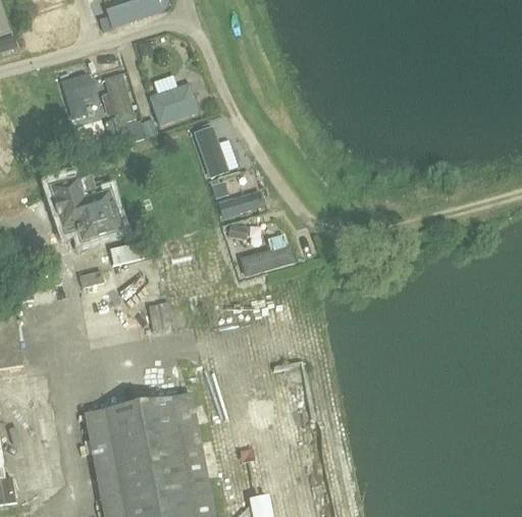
[(0,32),(10,29),(1,0),(0,0),(0,32)]
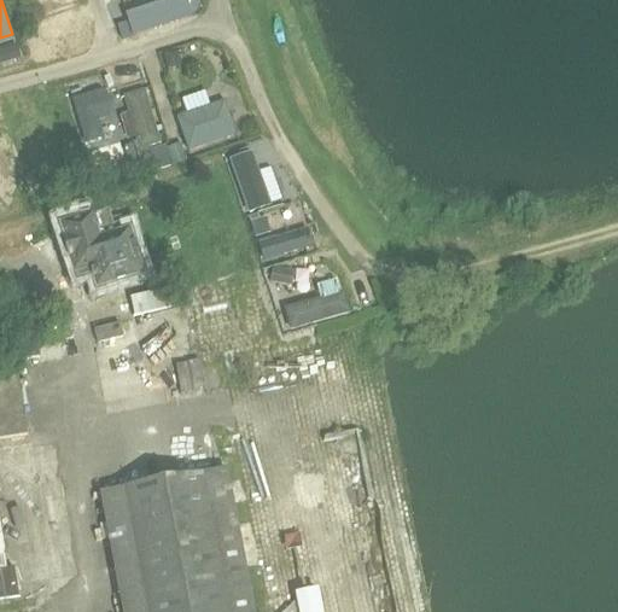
[(181,15),(176,0),(165,0),(129,13),(128,13),(118,17),(124,31),(134,27),(135,30),(181,15)]
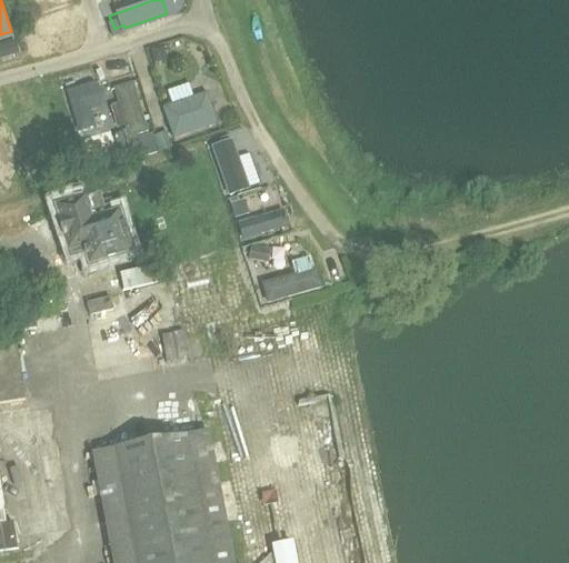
[(76,13),(42,27),(51,50),(85,38),(76,13)]
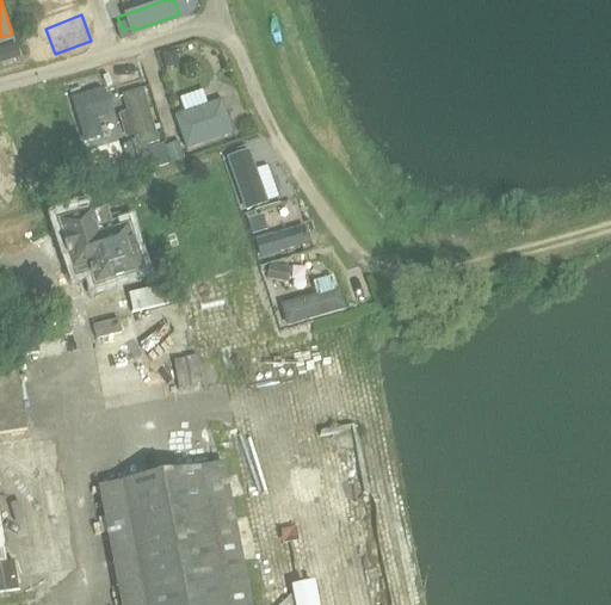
[(144,142),(158,139),(142,85),(123,91),(136,134),(139,143),(144,142)]
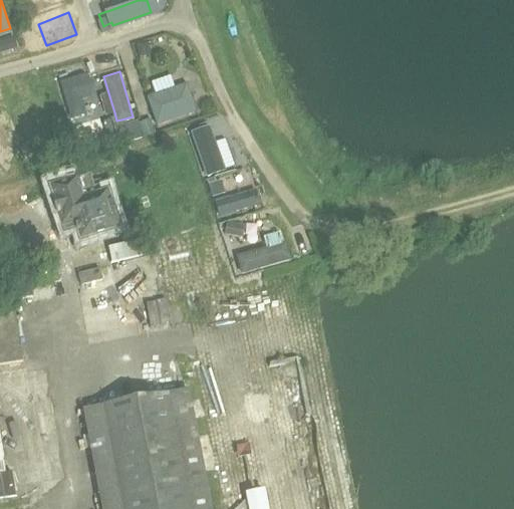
[(195,110),(185,81),(148,94),(157,123),(195,110)]
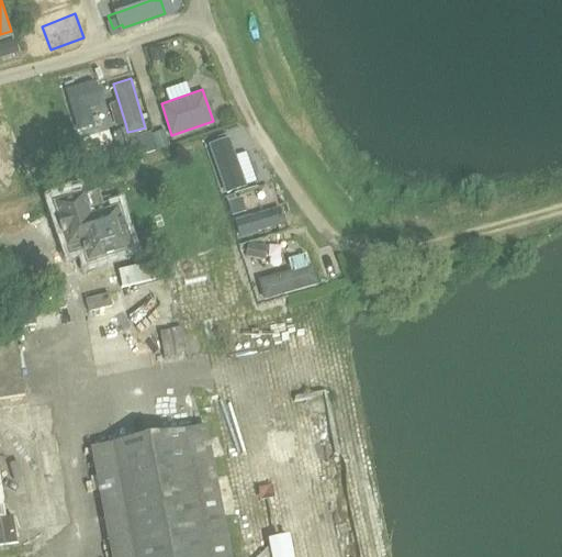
[(0,119),(0,155),(1,159),(17,155),(6,118),(0,119)]
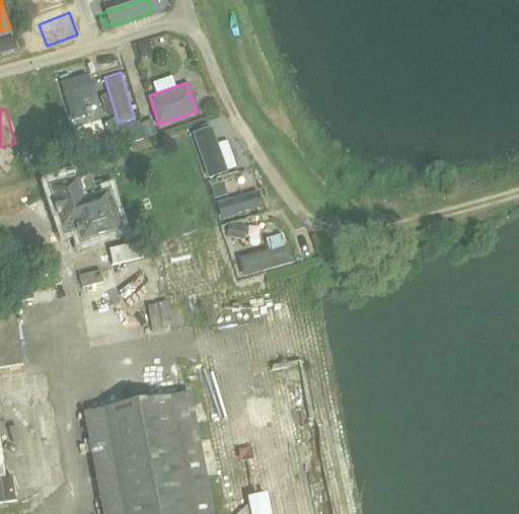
[(122,138),(127,136),(123,122),(123,121),(118,122),(116,114),(101,118),(108,142),(122,138)]
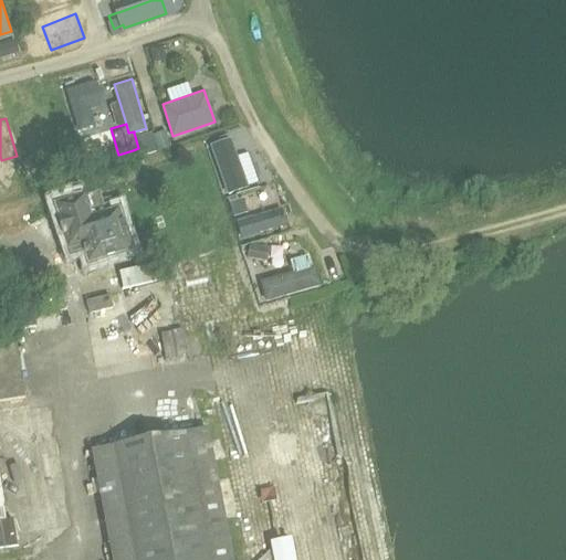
[(210,141),(228,191),(248,185),(230,135),(210,141)]
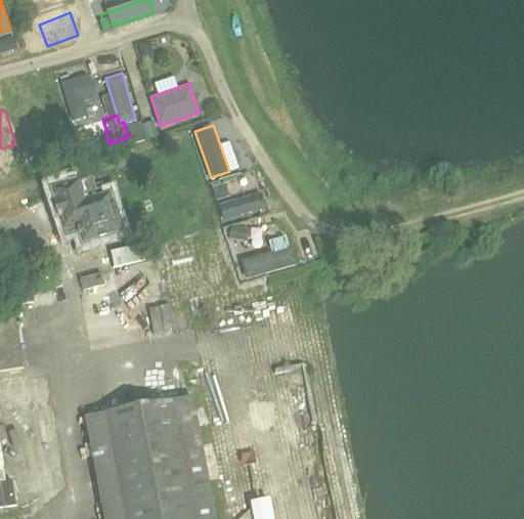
[(93,173),(77,178),(84,199),(98,195),(93,174),(93,173)]
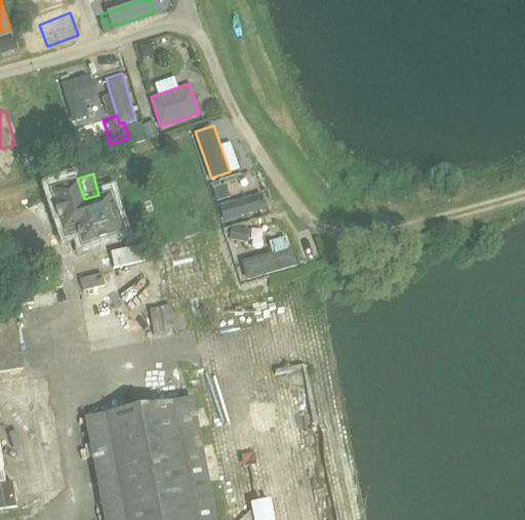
[(84,199),(77,178),(50,187),(52,194),(54,198),(52,199),(55,207),(57,215),(58,215),(59,218),(63,228),(64,228),(65,228),(66,232),(77,228),(78,232),(81,241),(121,229),(109,192),(98,195),(84,199)]
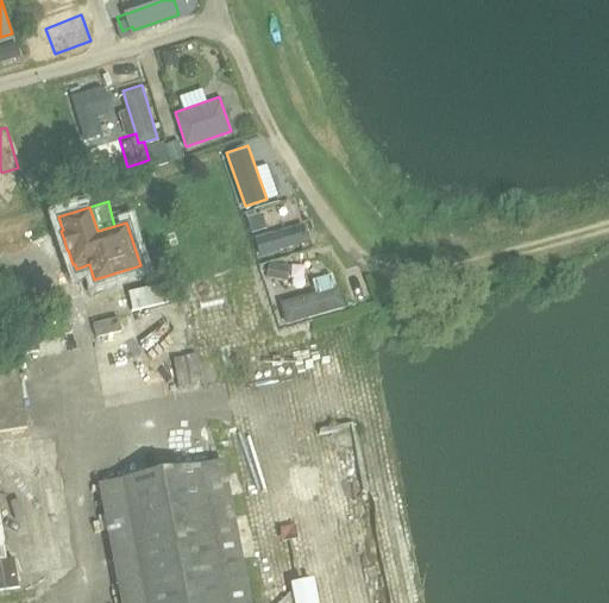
[(255,236),(259,252),(306,238),(301,221),(255,236)]
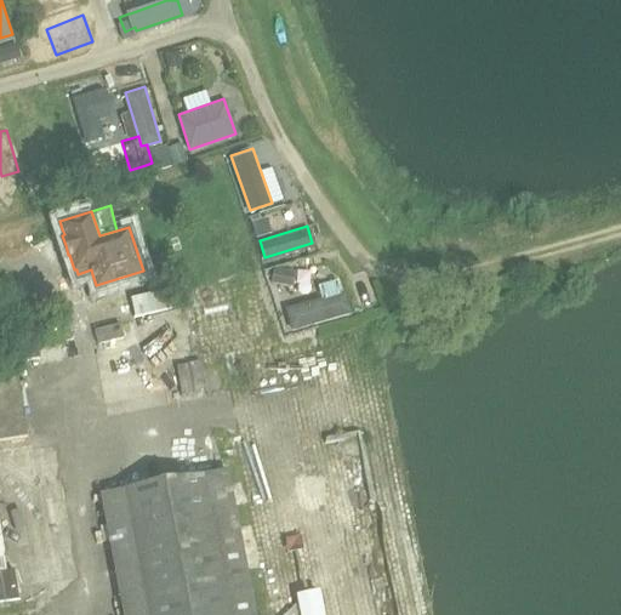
[(164,274),(134,282),(140,312),(171,305),(164,274)]
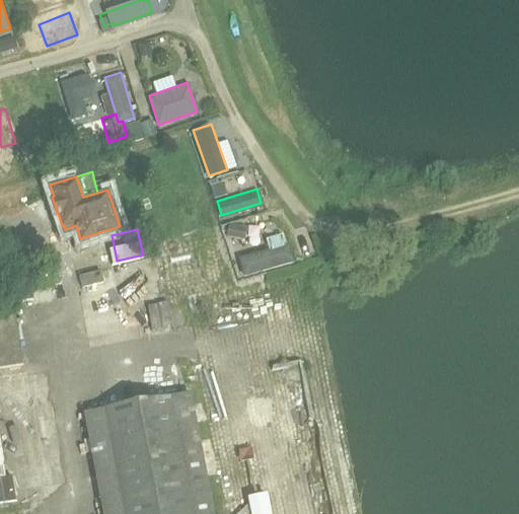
[(286,242),(284,243),(281,232),(266,236),(269,247),(240,257),(245,275),(292,261),(286,242)]
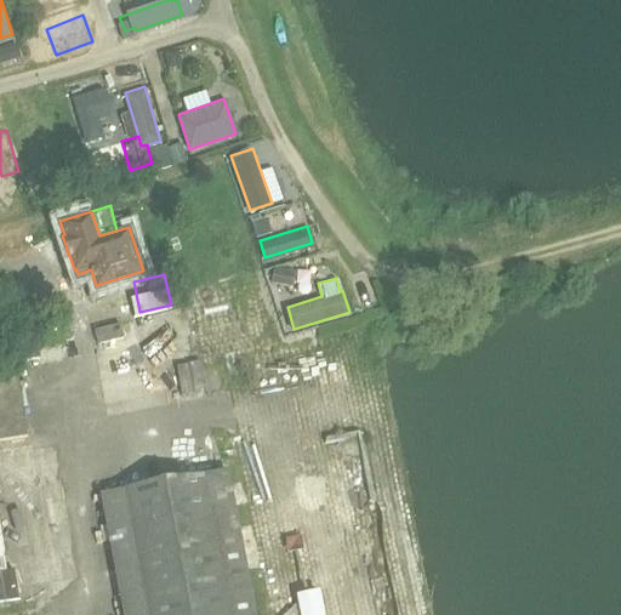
[(131,341),(104,348),(110,373),(132,366),(129,352),(148,347),(137,306),(123,309),(131,341)]
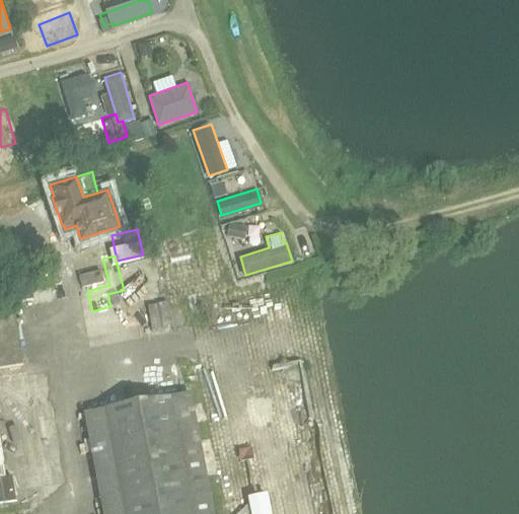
[(212,513),(191,390),(130,401),(83,410),(92,457),(102,513),(212,513)]
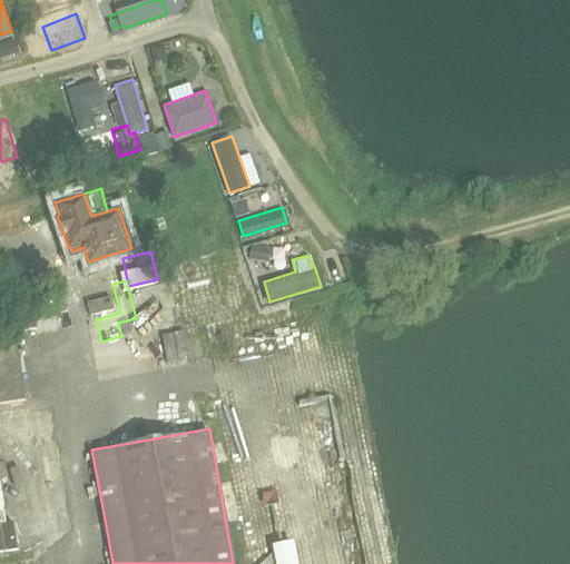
[(0,554),(28,553),(27,542),(11,543),(10,522),(0,522),(0,554)]
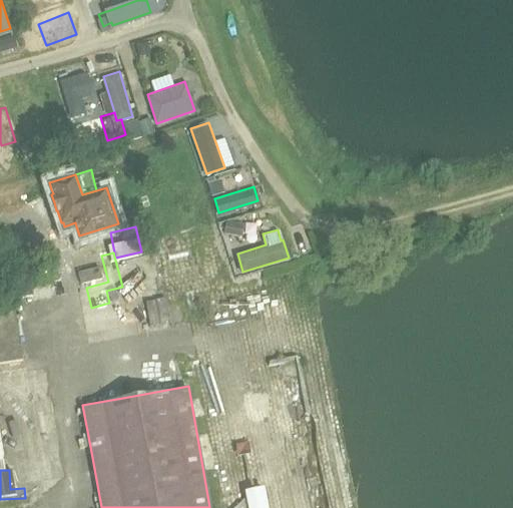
[(246,507),(247,507),(267,507),(264,485),(250,488),(244,489),(244,492),(245,495),(231,507),(246,507)]
